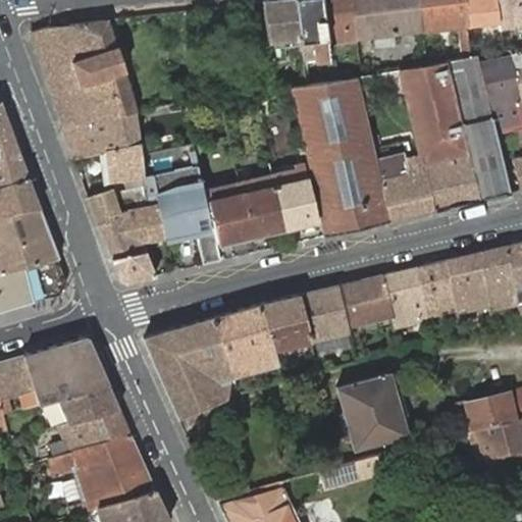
[(295,0),(266,0),(263,0),(268,41),(299,37),(295,0)]
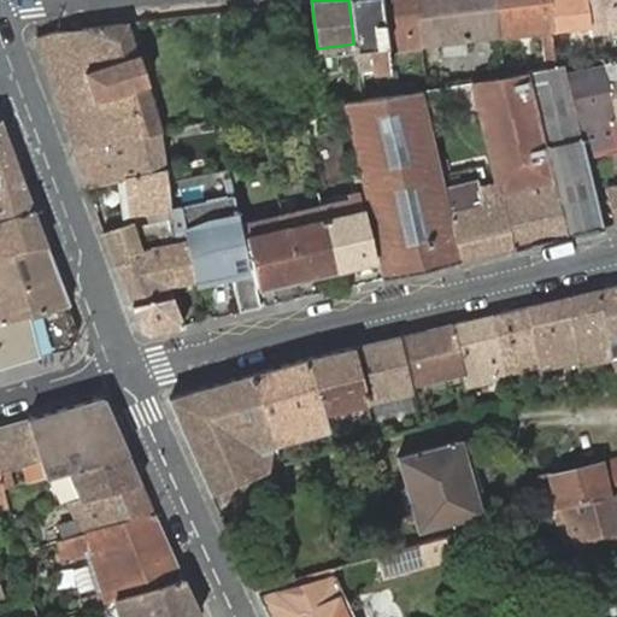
[(378,0),(348,0),(353,43),(357,69),(371,66),(371,71),(386,69),(383,48),(378,0)]
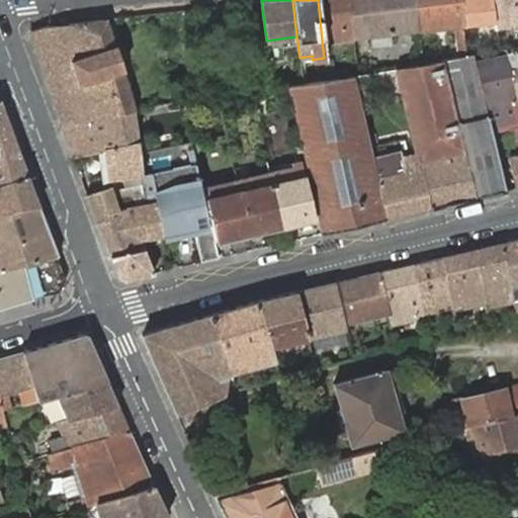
[(318,0),(322,40),(352,36),(352,35),(348,0),(318,0)]
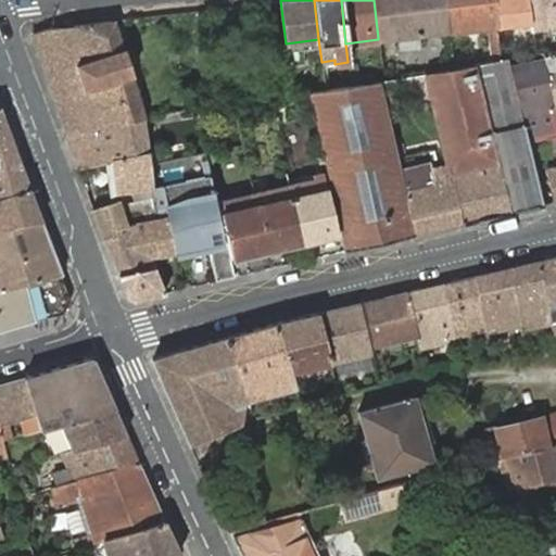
[(374,0),(378,38),(447,28),(444,0),(374,0)]
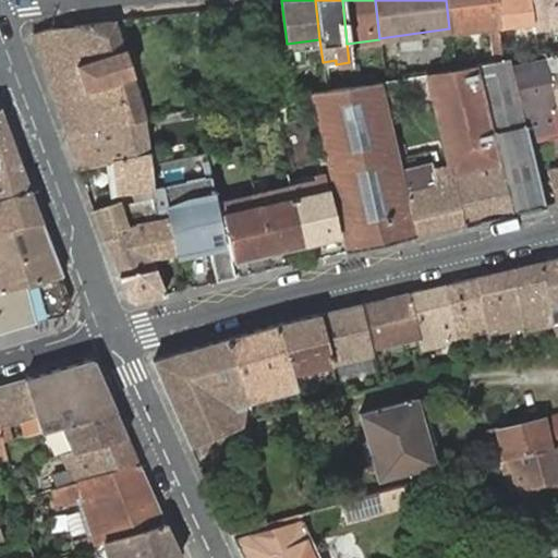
[(494,61),(502,59),(499,26),(495,0),(446,0),(449,28),(489,24),(494,61)]
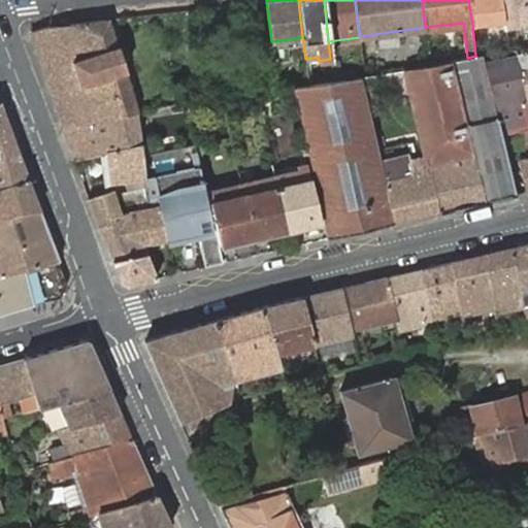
[(468,0),(472,25),(493,22),(494,32),(506,31),(501,0),(468,0)]
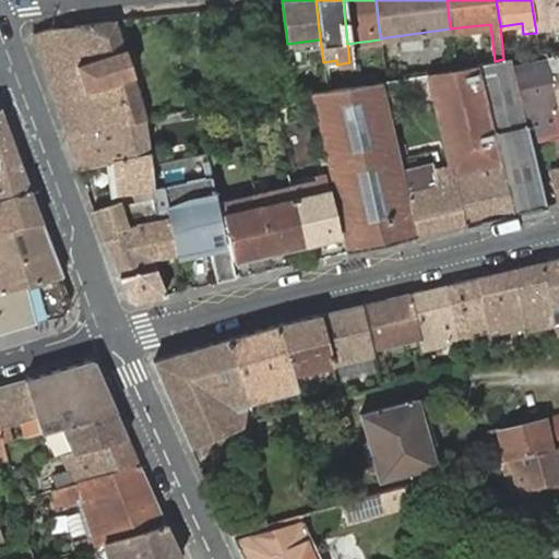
[(558,28),(558,0),(531,0),(536,33),(558,28)]
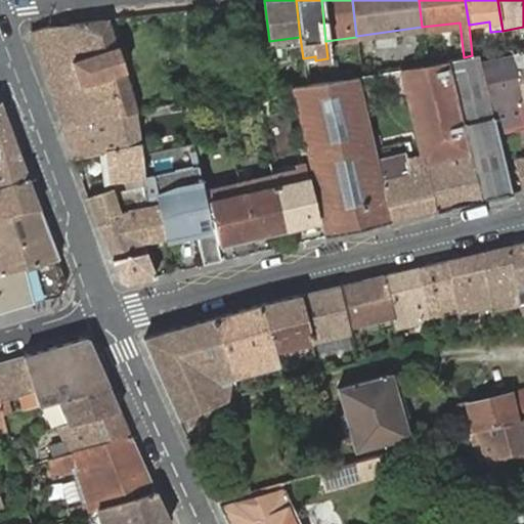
[(64,127),(135,108),(106,20),(44,28),(31,32),(40,51),(64,127)]
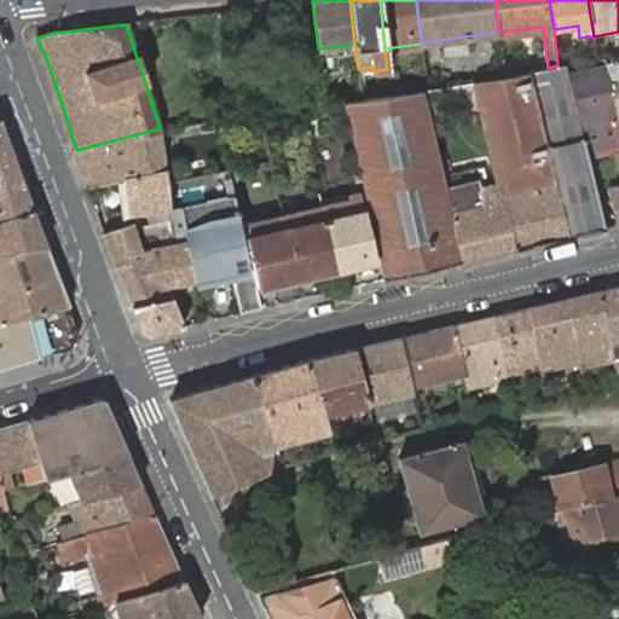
[(618,56),(602,58),(618,127),(618,56)]
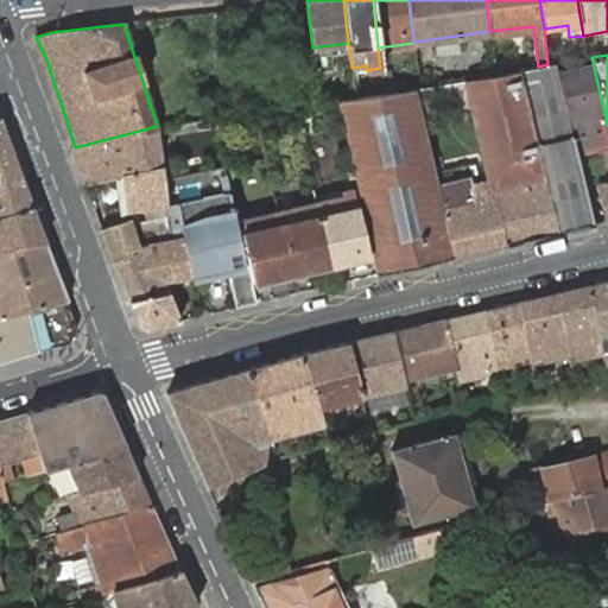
[(587,58),(556,63),(578,156),(599,151),(601,162),(607,159),(607,156),(606,150),(607,149),(607,125),(591,57),(587,58)]
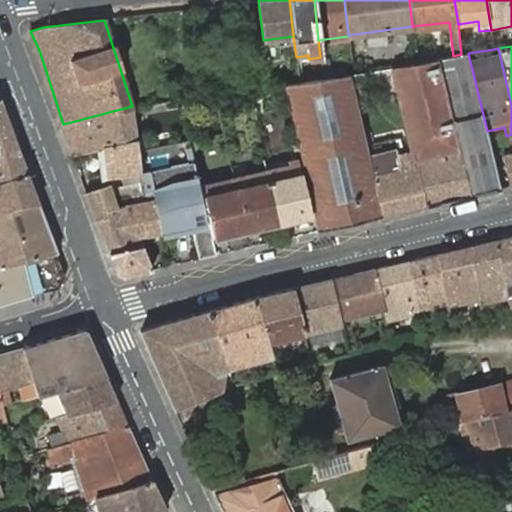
[(415,55),(416,62),(434,59),(433,52),(415,55)]
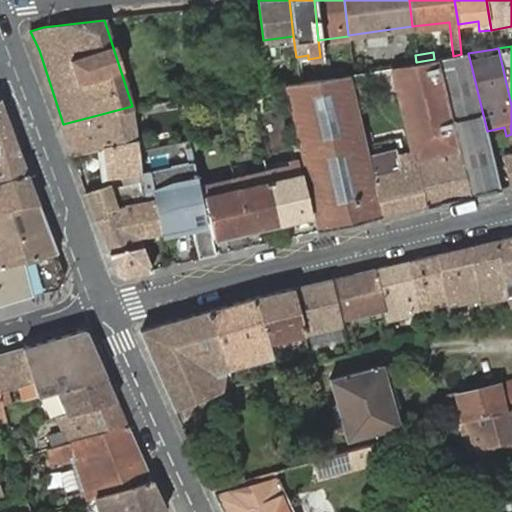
[(299,82),(284,84),(318,231),(500,189),(468,53),(461,54),(453,56),(434,59),(416,62),(388,67),(408,149),(395,152),(394,147),(367,154),(349,74),(323,78),(299,82)]
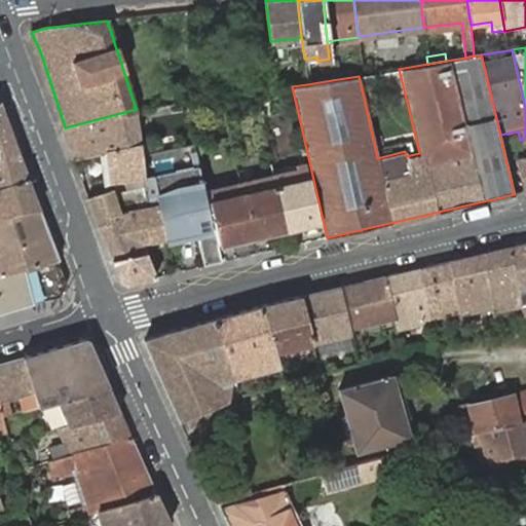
[(0,186),(28,179),(0,104),(0,186)]
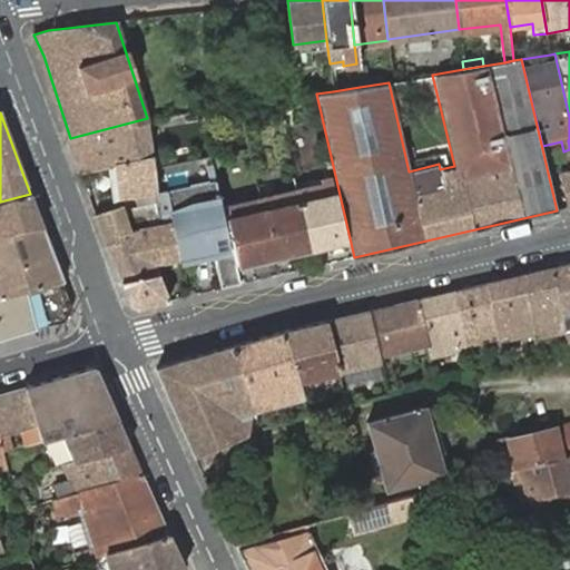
[(70,138),(81,172),(89,168),(109,165),(114,164),(151,155),(153,168),(167,165),(165,153),(155,155),(149,118),(147,118),(70,138)]
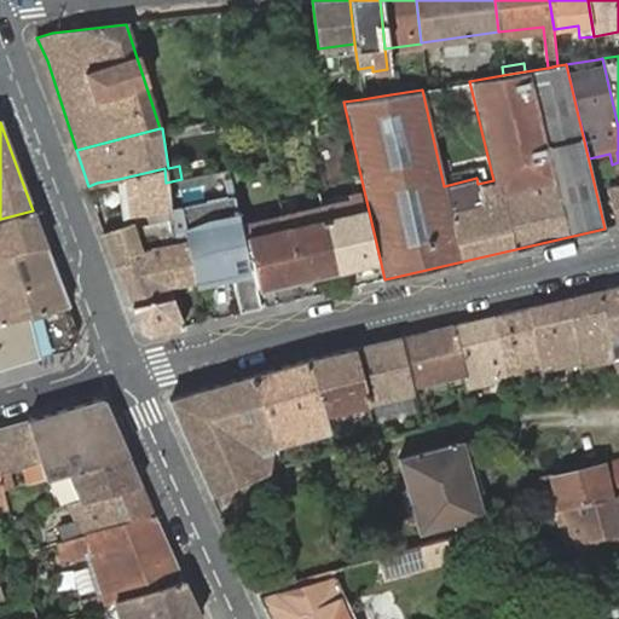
[(129,215),(169,208),(166,183),(165,168),(123,178),(119,179),(97,183),(98,190),(120,185),(125,184),(129,215)]
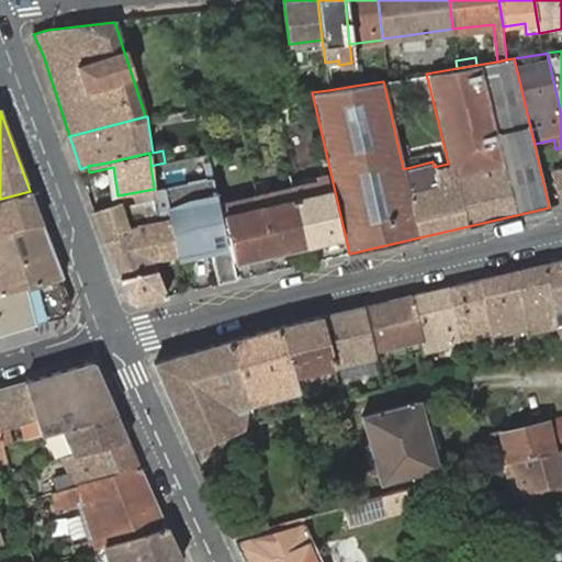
[(317,180),(291,187),(304,244),(341,236),(326,171),(316,173),(317,180)]
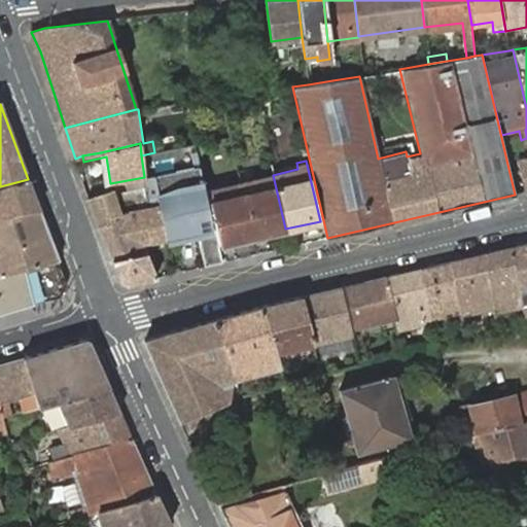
[(159,206),(165,240),(168,239),(204,232),(205,236),(199,238),(205,267),(222,262),(217,245),(214,230),(204,190),(199,166),(144,177),(147,208),(157,206),(159,206)]
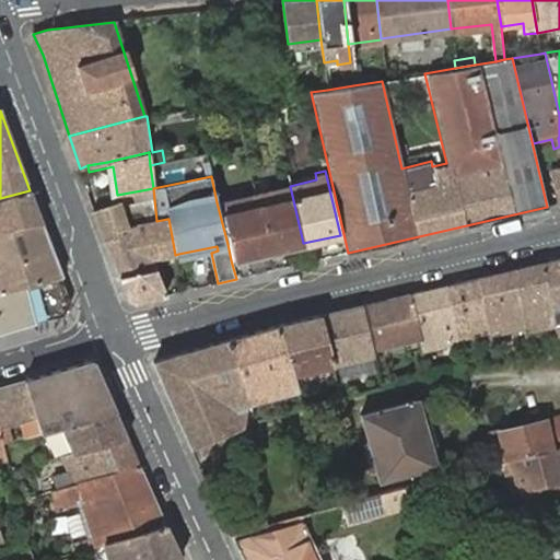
[(290,186),(255,194),(268,252),(303,243),(290,186)]
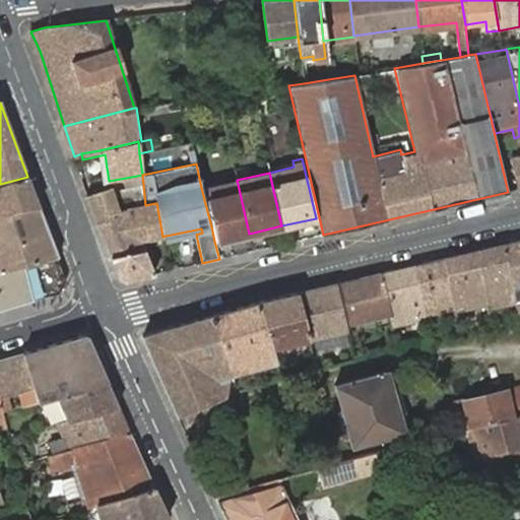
[(27,177),(0,184),(0,215),(14,212),(39,206),(27,177)]
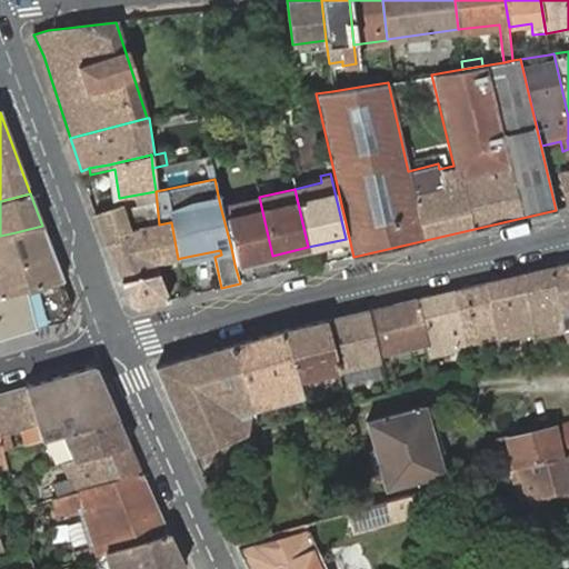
[(272,256),(259,197),(220,206),(231,248),(235,265),(272,256)]
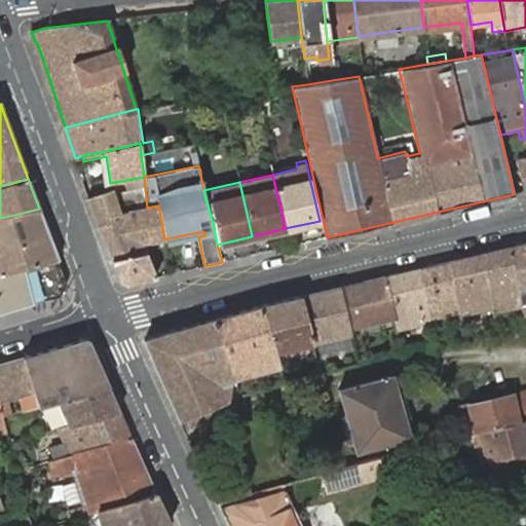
[(87,198),(97,226),(110,221),(108,216),(120,213),(144,209),(140,187),(114,193),(112,189),(87,198)]
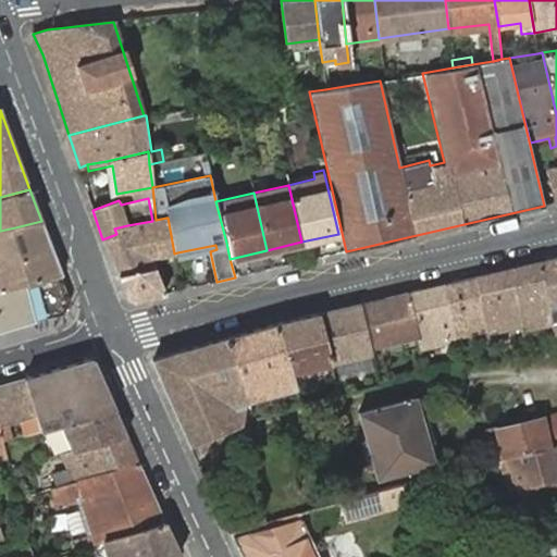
[(119,275),(153,267),(152,258),(174,254),(168,218),(166,218),(156,220),(152,221),(127,225),(114,229),(116,234),(102,239),(103,239),(104,239),(119,275)]
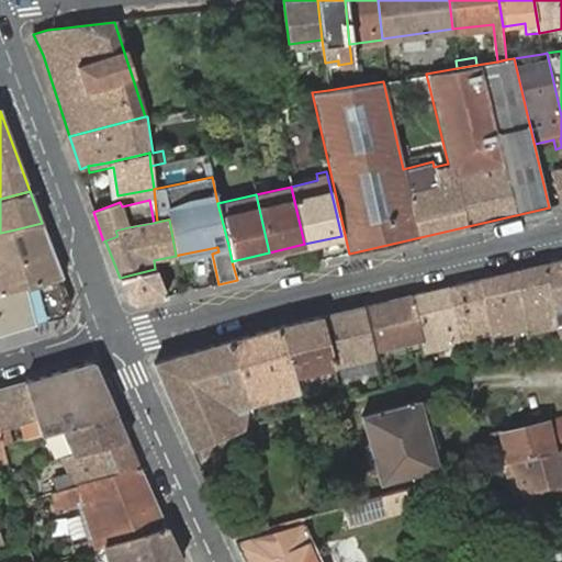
[(62,277),(42,223),(15,229),(0,233),(0,298),(33,288),(62,277)]
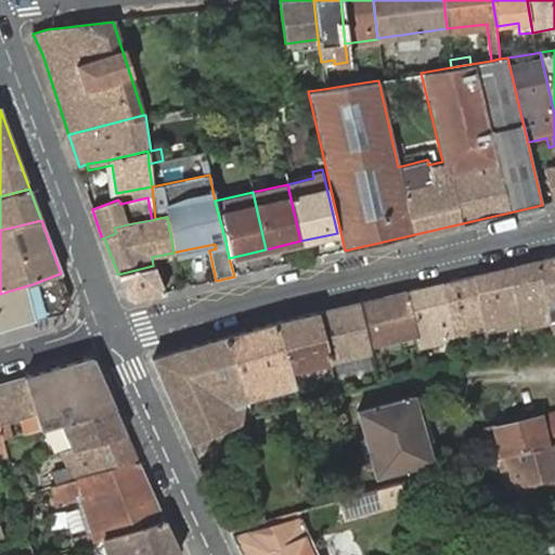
[(554,256),(539,260),(549,322),(554,320),(554,256)]
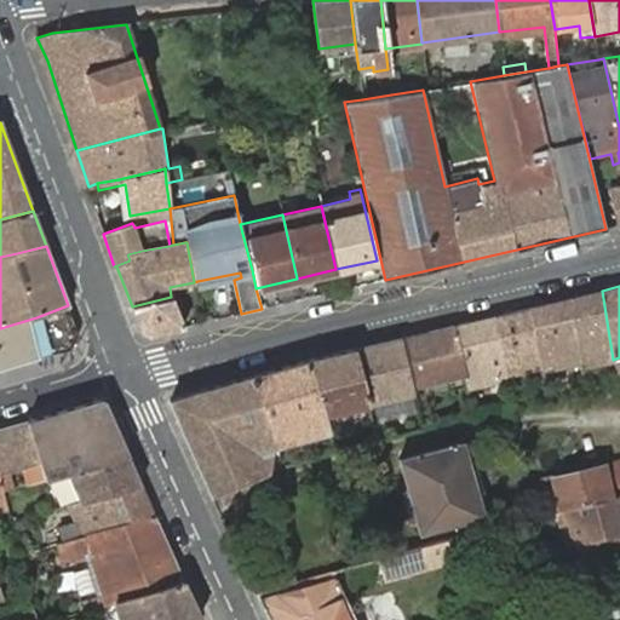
[(613,360),(602,291),(569,298),(580,367),(613,360)]
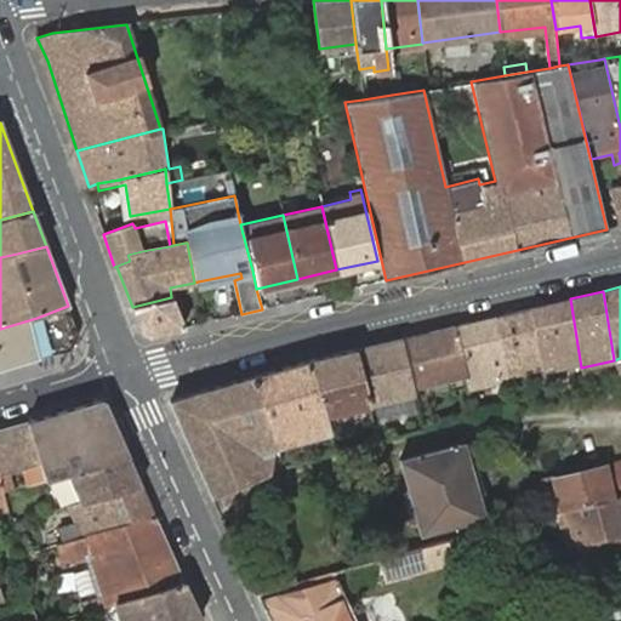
[(183,328),(171,297),(132,307),(141,332),(149,336),(183,328)]
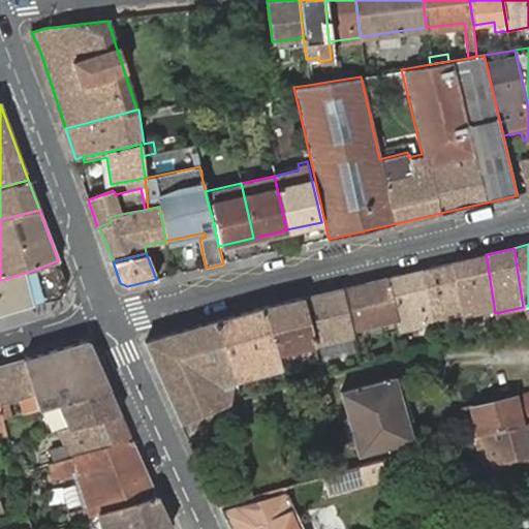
[(461,307),(464,325),(496,319),(495,313),(486,254),(453,262),(461,307)]
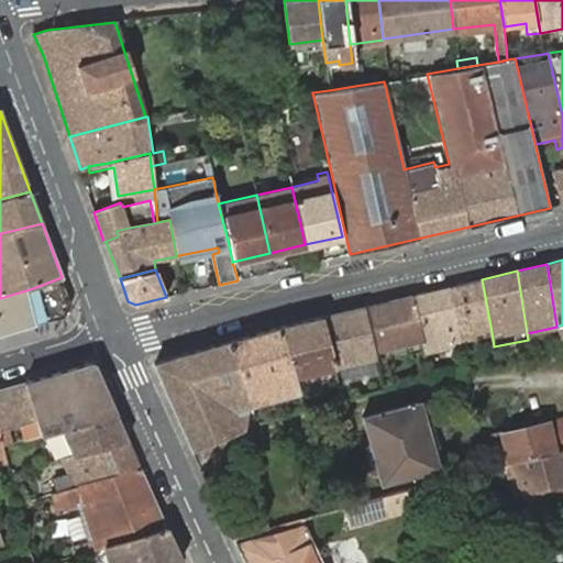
[(0,332),(24,324),(64,318),(72,304),(62,277),(33,288),(0,298),(0,332)]
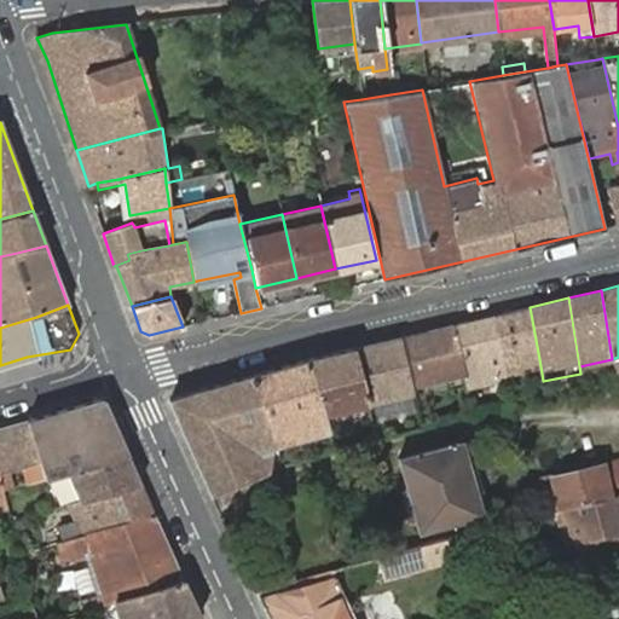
[(539,359),(530,307),(495,316),(504,368),(539,359)]
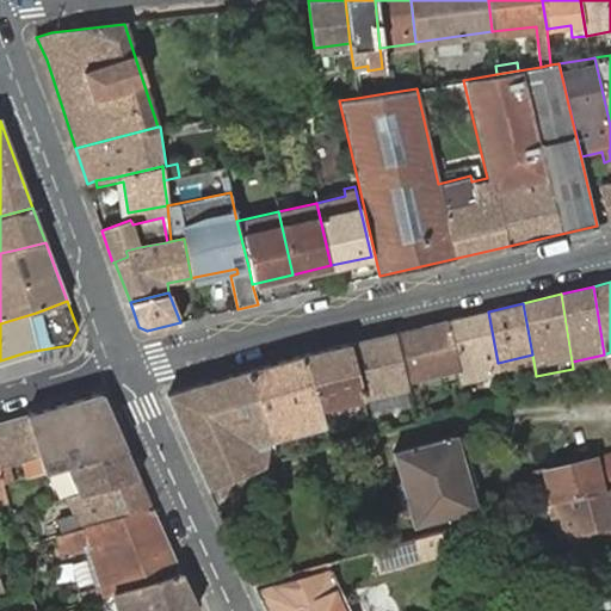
[(460,371),(462,381),(499,371),(498,363),(488,312),(448,321),(460,371)]
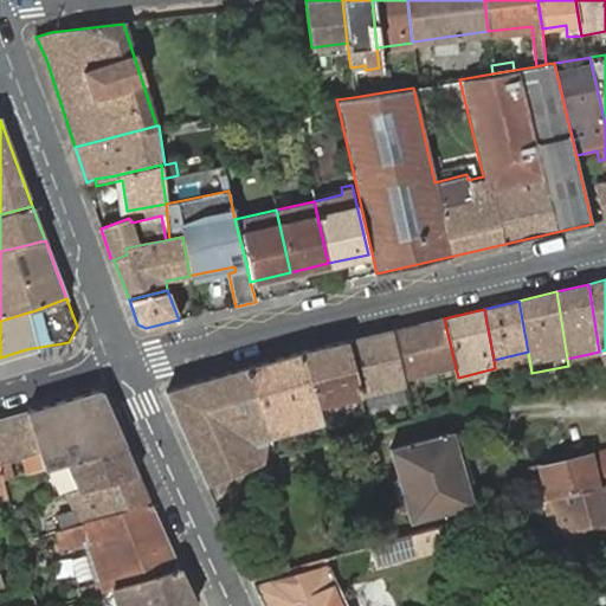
[(404,382),(405,387),(414,385),(413,378),(456,368),(444,318),(392,330),(404,382)]
